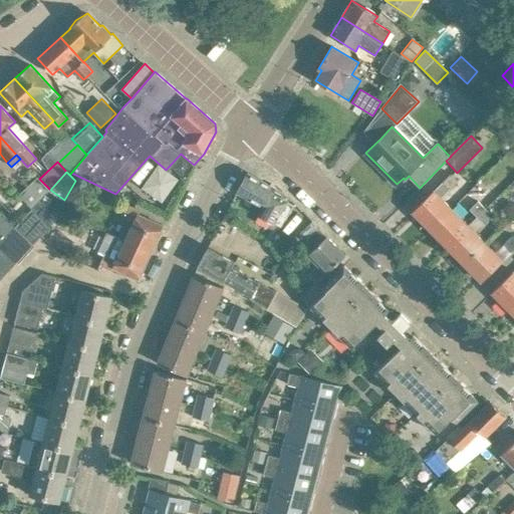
[(294,205),(272,193),(274,188),(248,173),(237,192),(262,207),(258,214),(281,227),(285,219),(286,219),(294,205)]
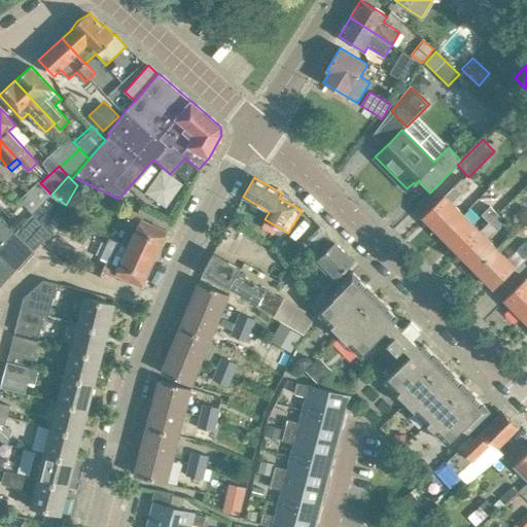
[(469,186),(461,178),(453,186),(460,195),(469,186)]
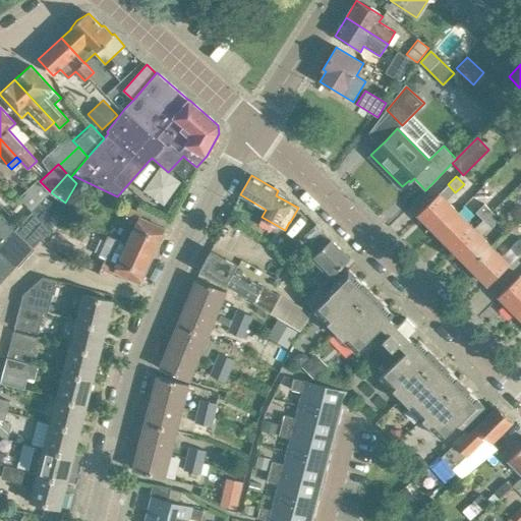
[(40,181),(38,179),(19,197),(33,212),(41,203),(51,192),(40,181)]
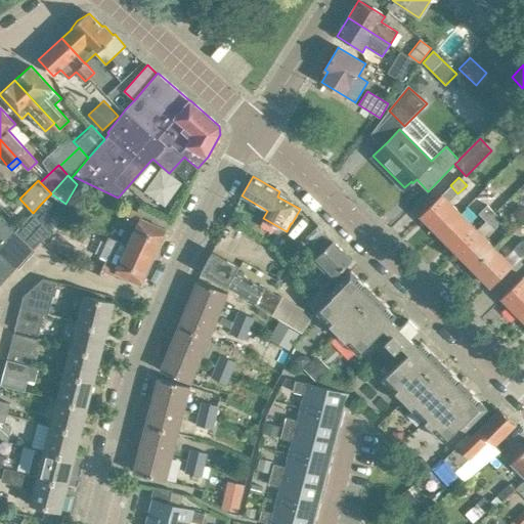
[(438,233),(460,212),(442,193),(435,201),(420,215),(438,233)]
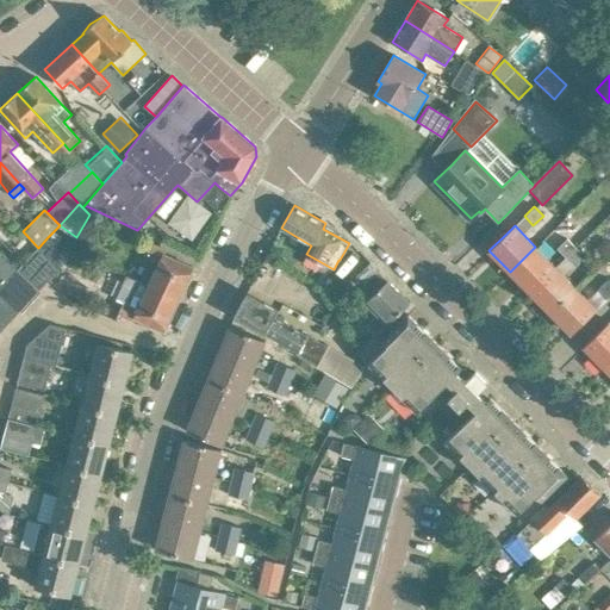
[(578,246),(590,234),(580,225),(556,249),(565,259),(578,246)]
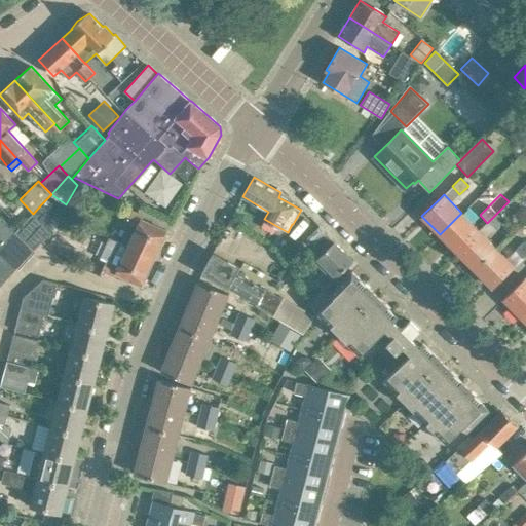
[(33,214),(32,214),(36,218),(50,231),(65,217),(41,204),(33,214)]
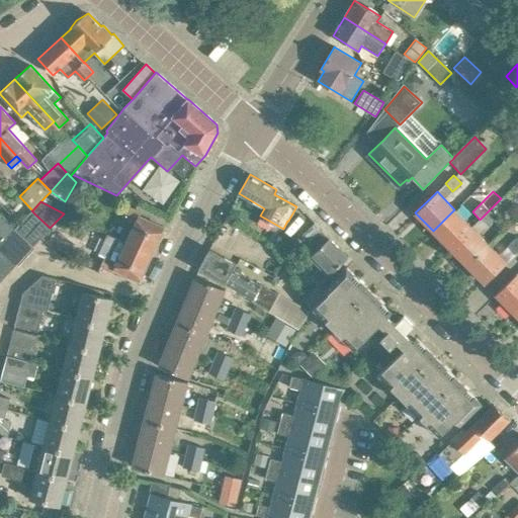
[(152,254),(164,228),(140,217),(141,212),(127,206),(122,218),(135,223),(126,242),(152,254)]
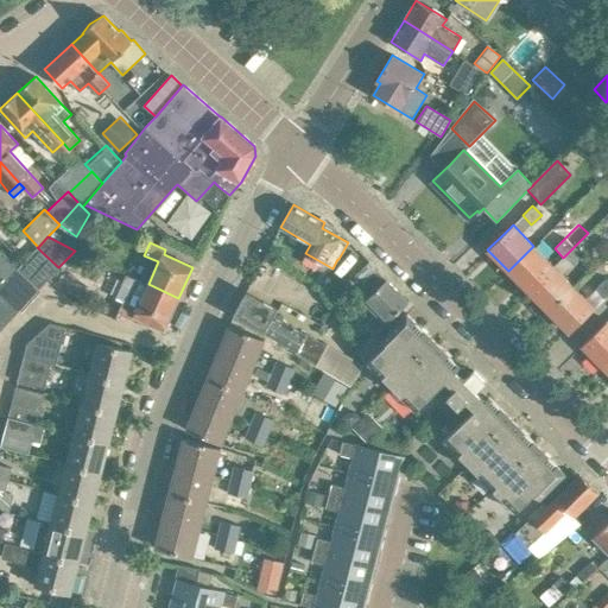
[(576,245),(563,258),(572,267),(584,254),(576,245)]
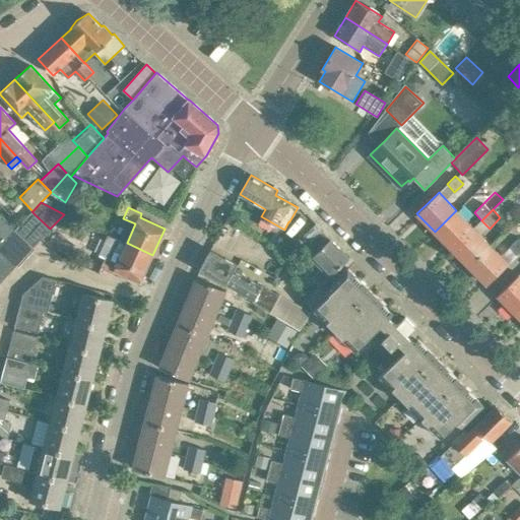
[(452,249),(473,228),(456,210),(435,232),(452,249)]
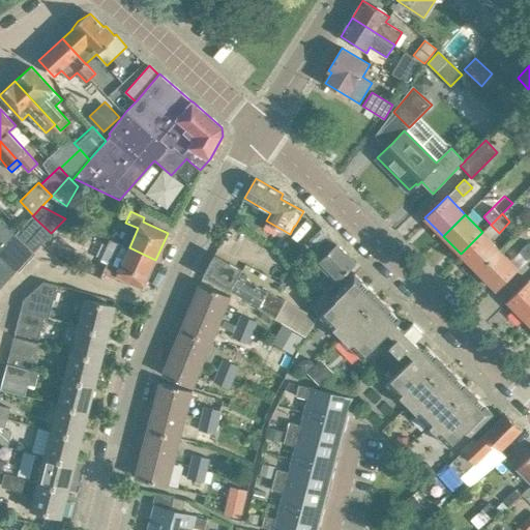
[(34,253),(51,233),(36,219),(32,215),(16,234),(34,253)]
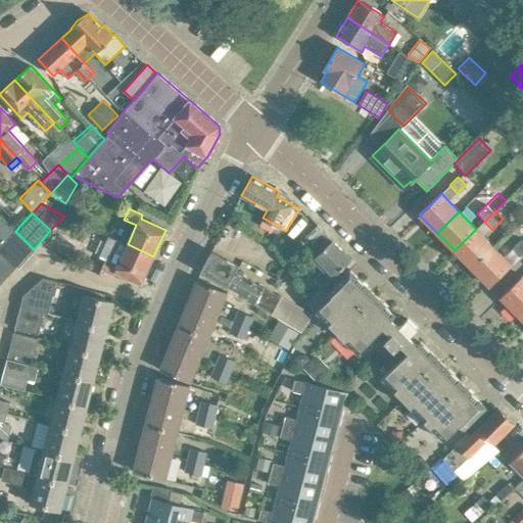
[(0,246),(6,240),(14,232),(0,216),(0,246)]
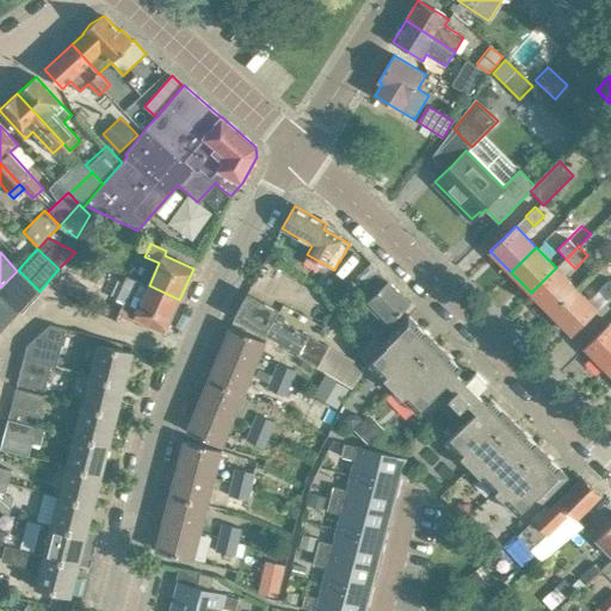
[(350,283),(332,301),(338,313),(359,291),(380,271),(370,263),(350,283)]
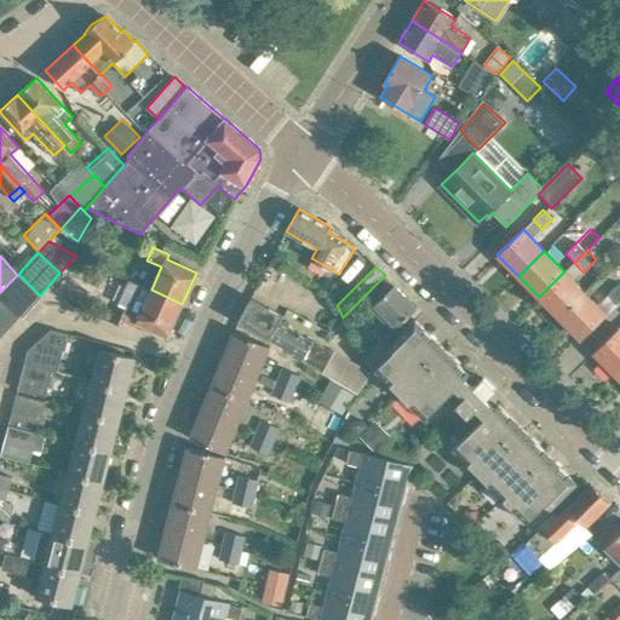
[(585,292),(574,281),(564,271),(539,297),(560,317),(585,292)]
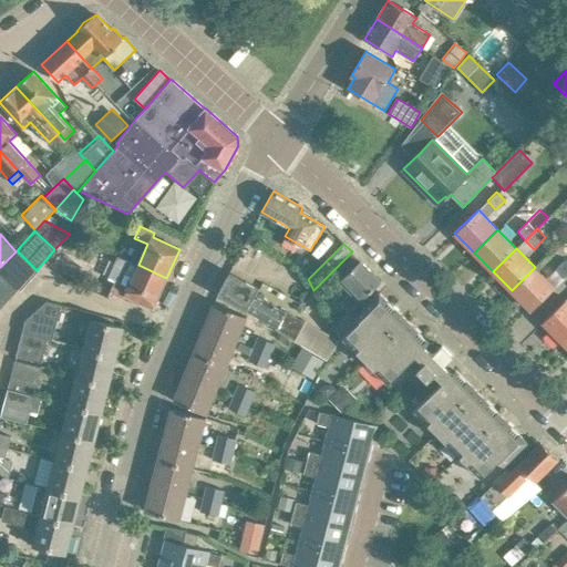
[(37,270),(17,250),(16,251),(7,260),(27,280),(37,270)]
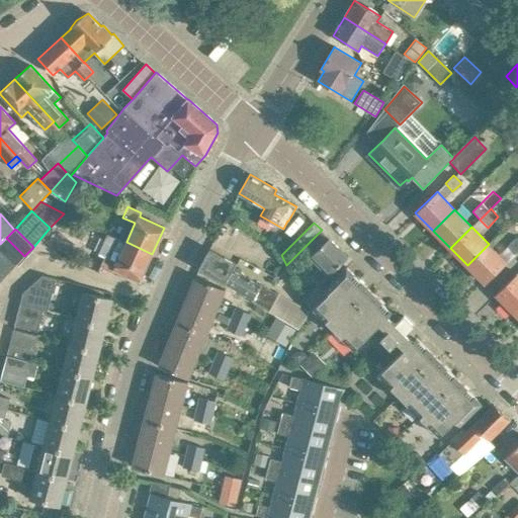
[(322,230),(305,247),(312,255),(313,254),(323,264),(312,275),(320,284),(334,271),(348,257),(329,238),(322,230)]
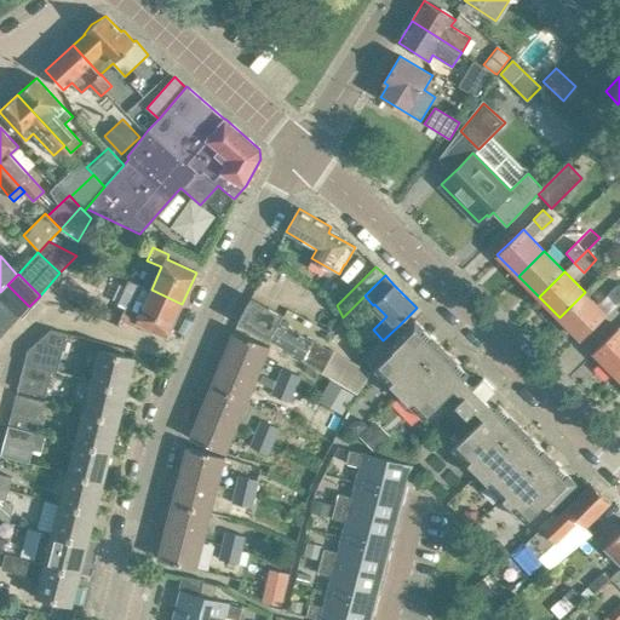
[(29,306),(7,285),(0,292),(0,298),(18,317),(29,306)]
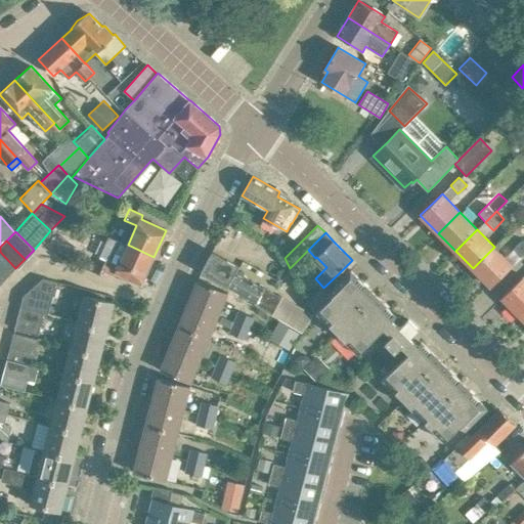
[(505,272),(523,253),(523,243),(522,241),(505,257),(494,247),(473,268),(490,287),(505,272)]
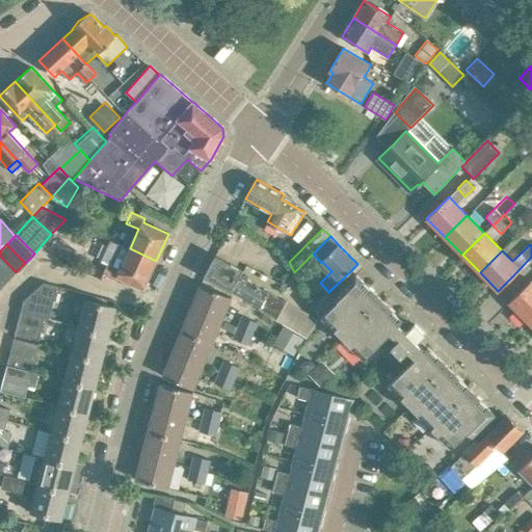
[(143,289),(156,261),(130,248),(121,245),(112,265),(108,263),(103,274),(116,281),(117,276),(143,289)]
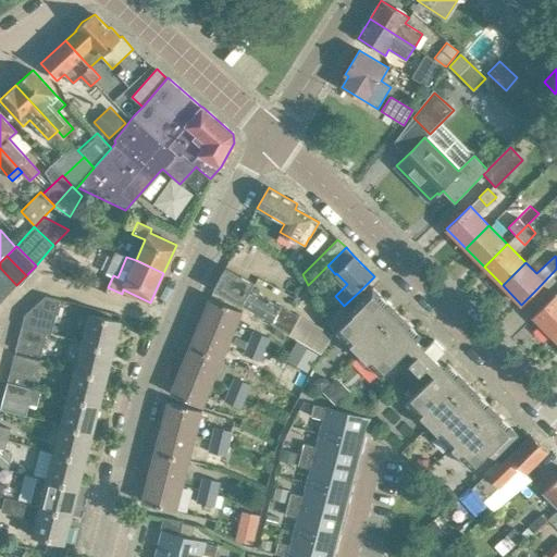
[(16,285),(0,268),(0,288),(7,296),(16,285)]
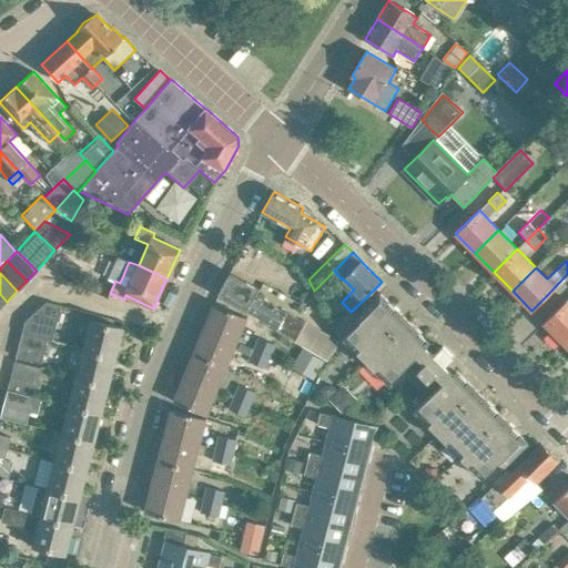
[(285,313),(255,295),(260,288),(250,283),(230,273),(217,295),(237,305),(247,312),(247,311),(276,328),(275,331),(294,342),(305,323),(286,312),(285,313)]
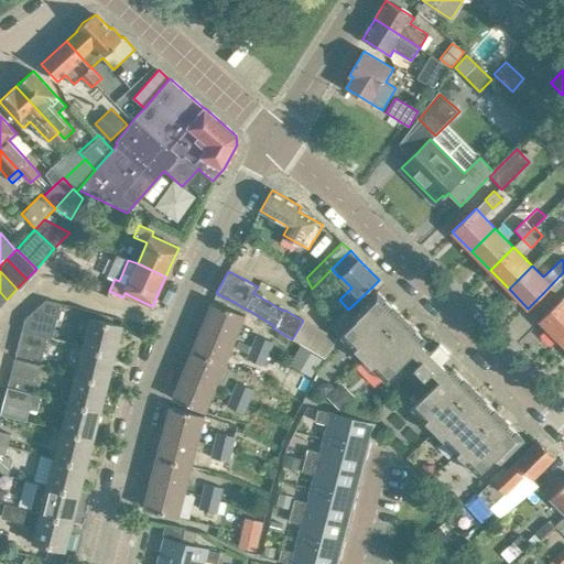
[(431,353),(422,344),(426,340),(378,291),(354,314),(358,318),(342,336),(386,381),(413,354),(422,361),(414,369),(425,379),(432,372),(440,380),(412,408),(478,475),(495,458),(500,463),(523,438),(453,367),(449,371),(442,362),(449,355),(440,344),(431,353)]
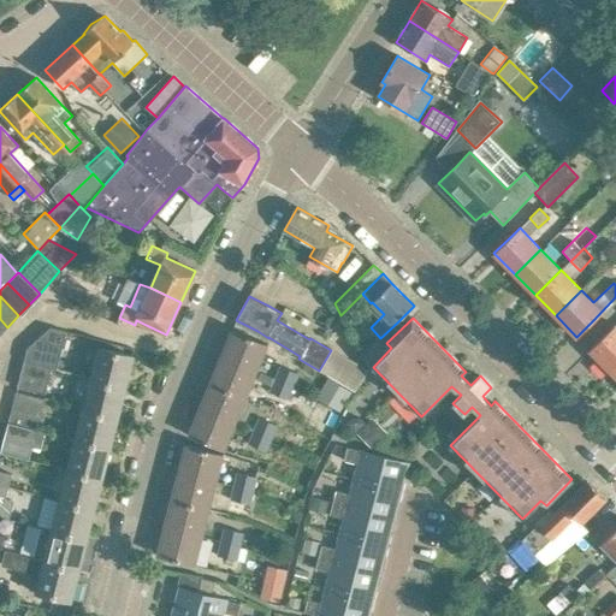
[(610,371),(615,365),(615,325),(615,324),(590,350),(610,371)]
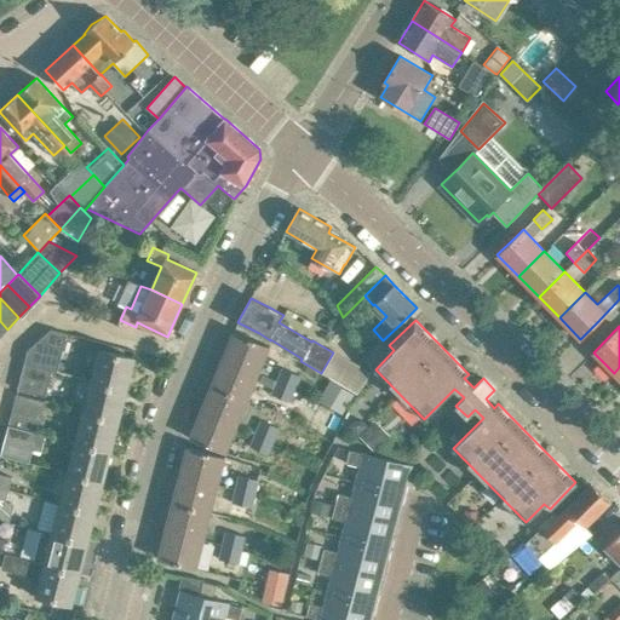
[(57,372),(67,333),(51,329),(28,350),(24,363),(53,371),(57,372)]
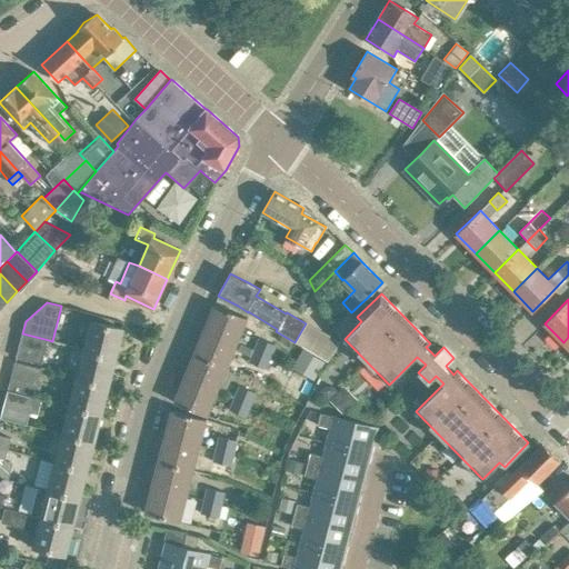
[(237,342),(247,318),(215,305),(205,329),(237,342)]
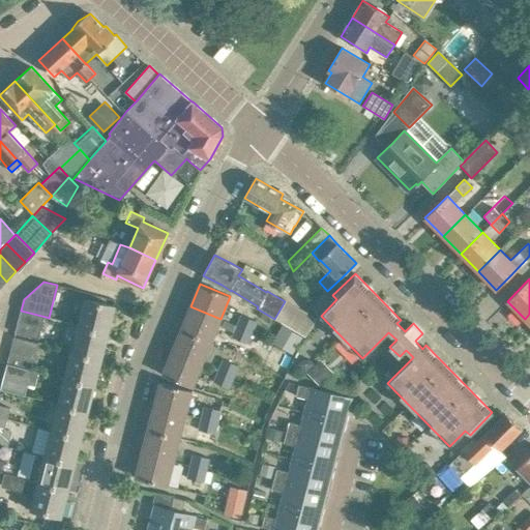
[(108,333),(114,306),(86,299),(79,326),(108,333)]
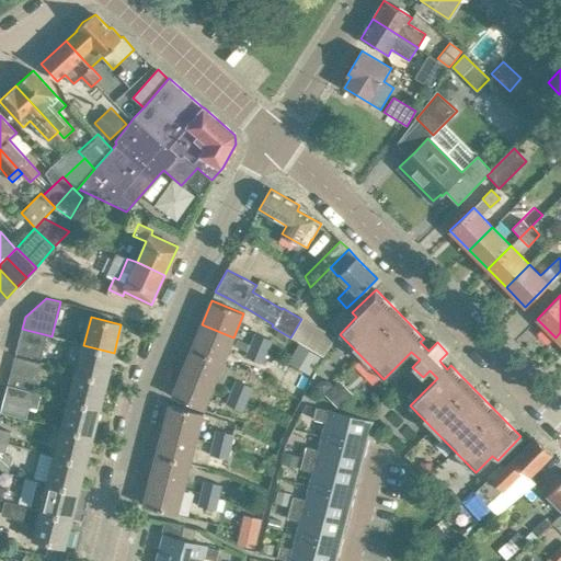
[(224,362),(233,338),(202,324),(192,348),(224,362)]
